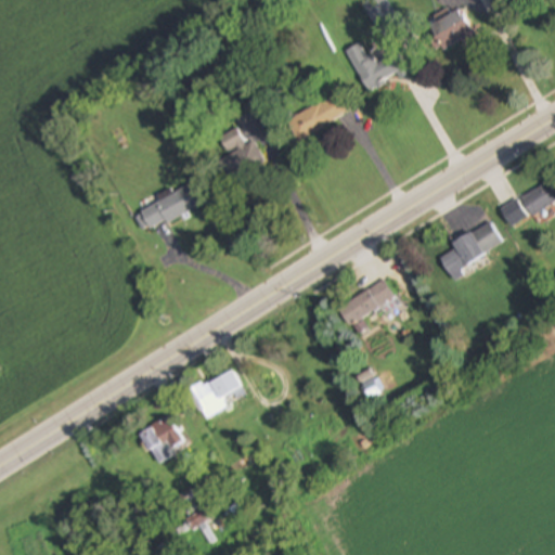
[(425,25),(435,52),(473,38),(463,11),(425,25)]
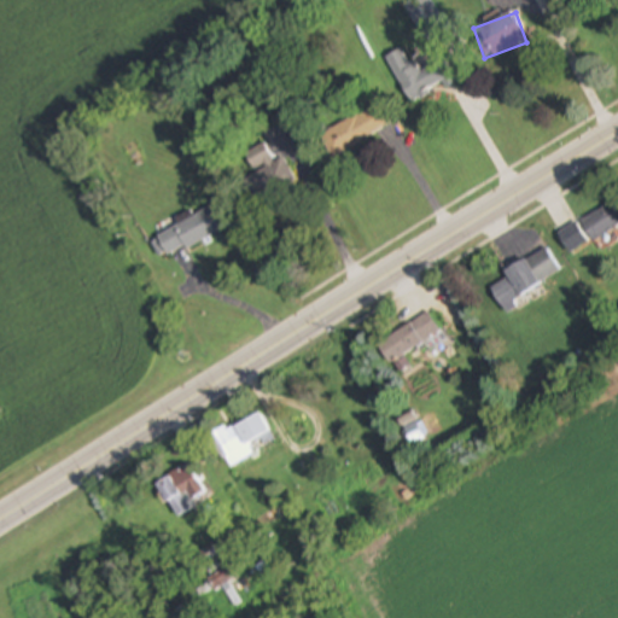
[(410,104),(442,85),(445,89),(458,82),(443,58),(418,73),(404,51),(386,62),(410,104)]
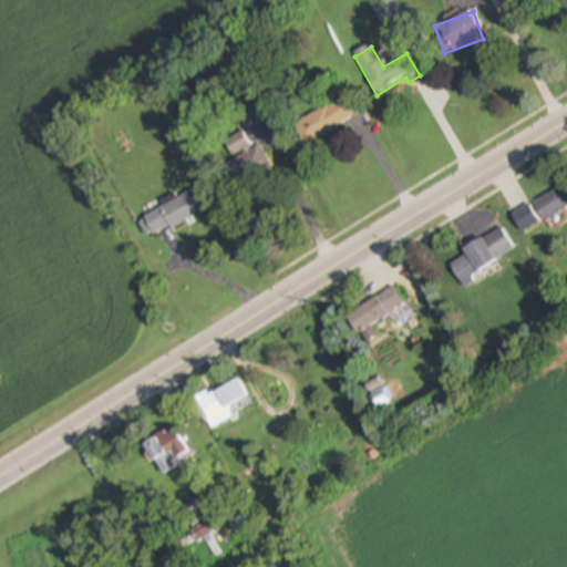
[(305,144),(359,115),(348,94),(294,123),(305,144)]
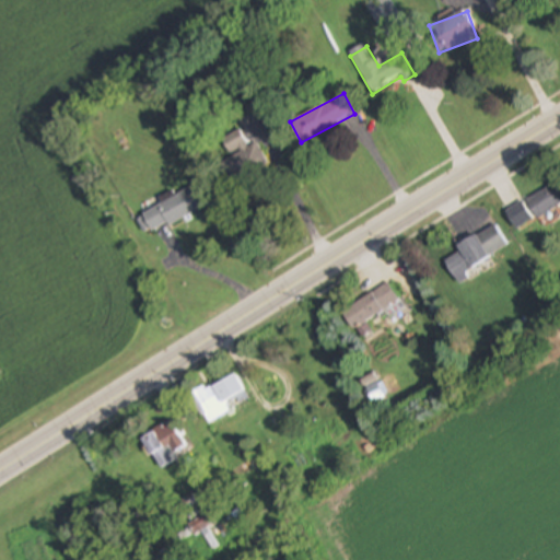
[(246,149),(242,131),(223,137),(229,155),(226,156),(232,176),(265,166),(258,144),(246,149)]
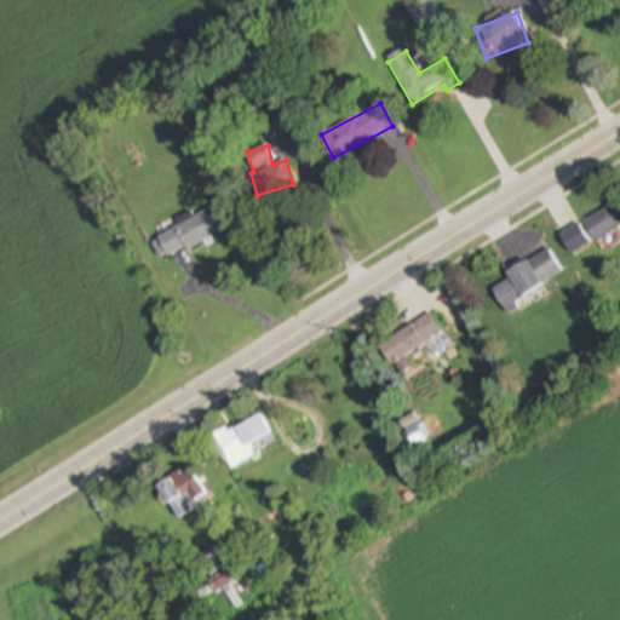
[(229,227),(217,202),(177,223),(179,225),(156,237),(167,258),(229,227)]
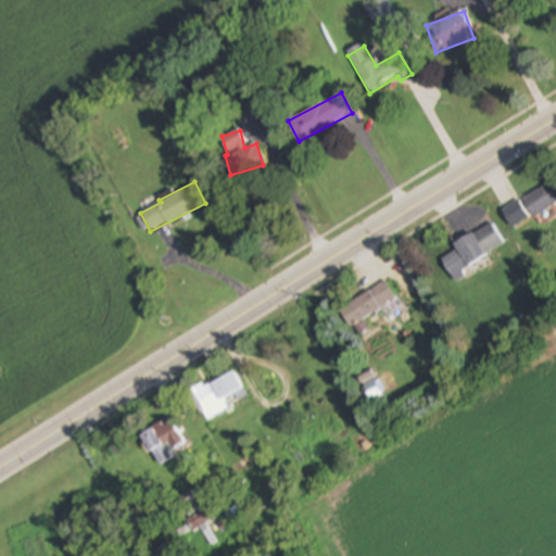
[(528,220),(518,201),(502,210),(512,228),(528,220)]
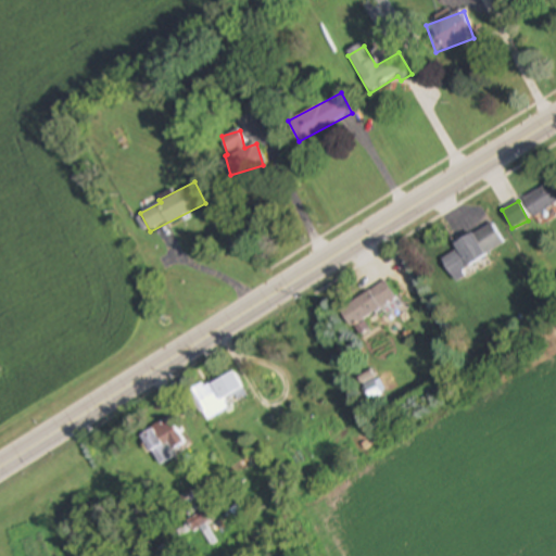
[(505,245),(492,222),(453,243),(456,251),(442,258),(452,276),(505,245)]
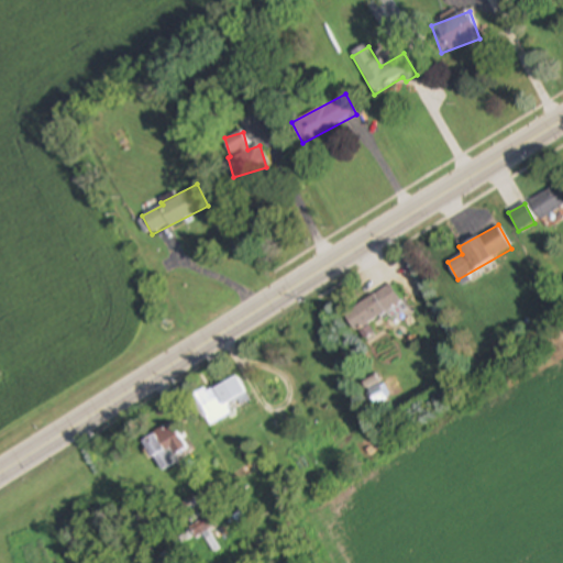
[(354,330),(401,302),(392,285),(344,312),(354,330)]
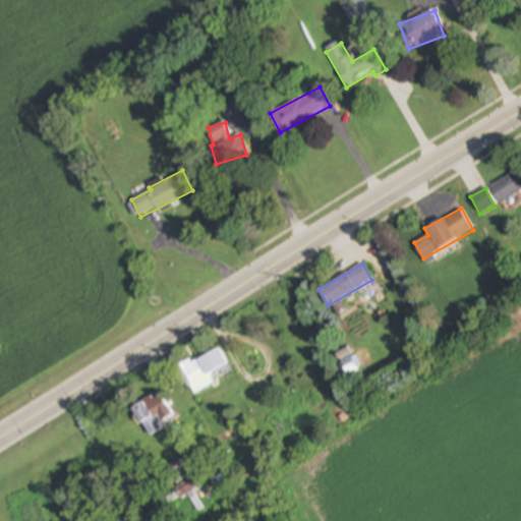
[(226,365),(219,349),(178,367),(190,396),(214,385),(209,373),(226,365)]
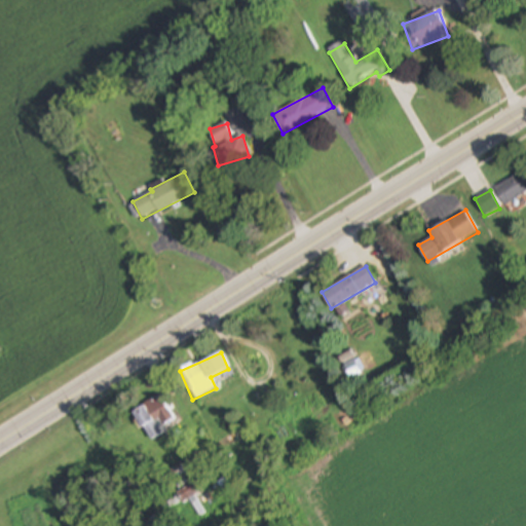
[(133,411),(149,440),(177,424),(160,396),(133,411)]
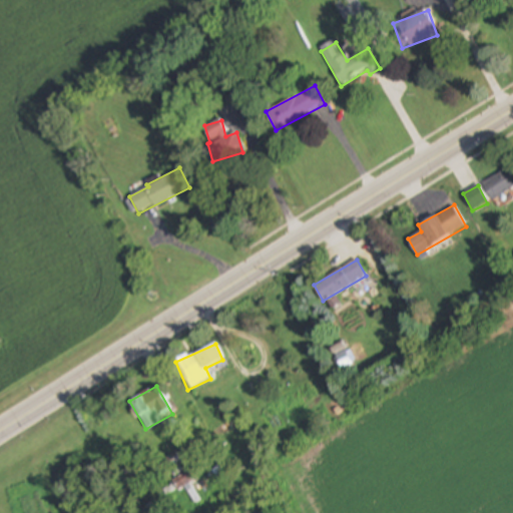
[(168,497),(195,480),(189,471),(163,487),(168,497)]
